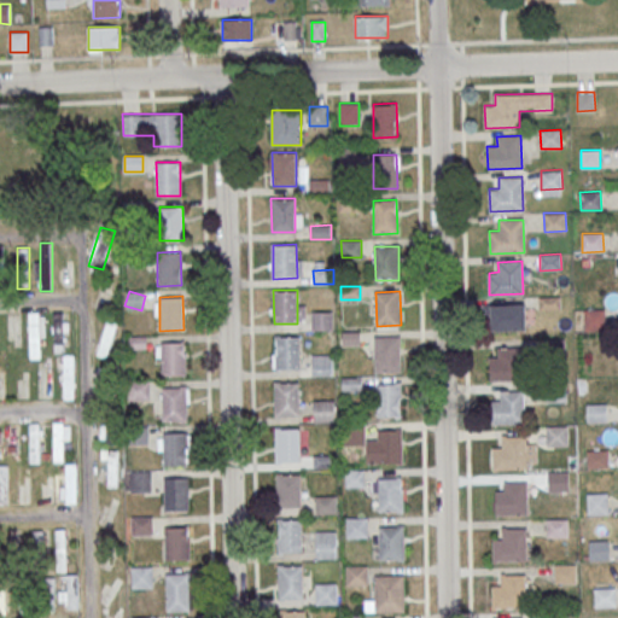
[(540,297),(540,309),(560,308),(560,296),(540,297)]
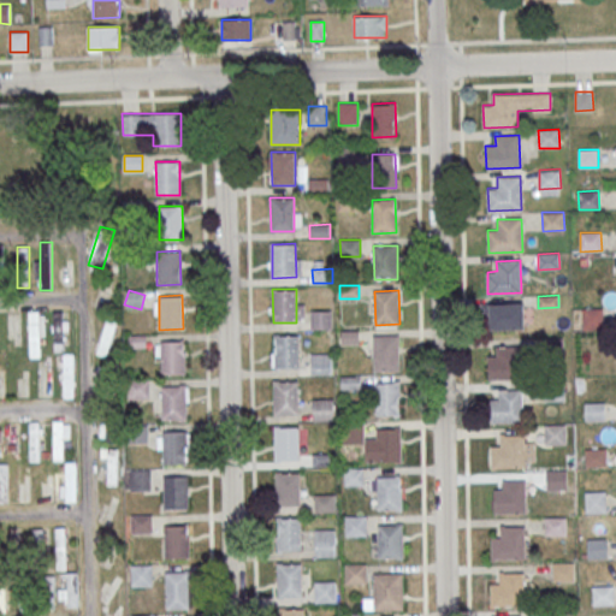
[(490,304),(490,330),(525,329),(523,303),(490,304)]
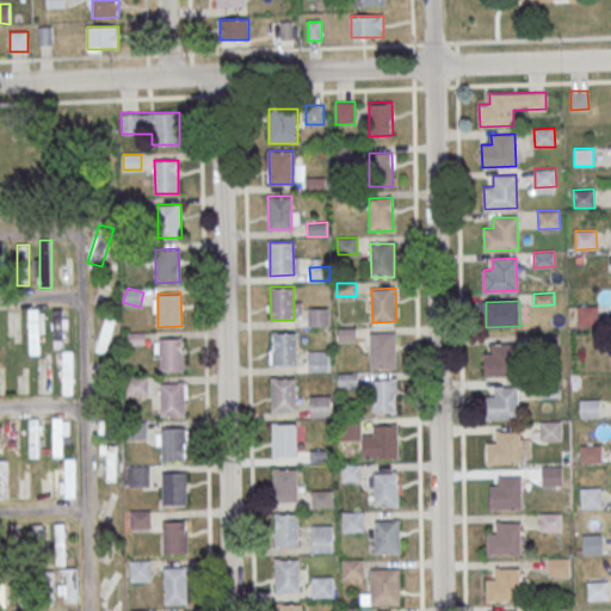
[(576,306),(578,325),(599,323),(598,306),(576,306)]
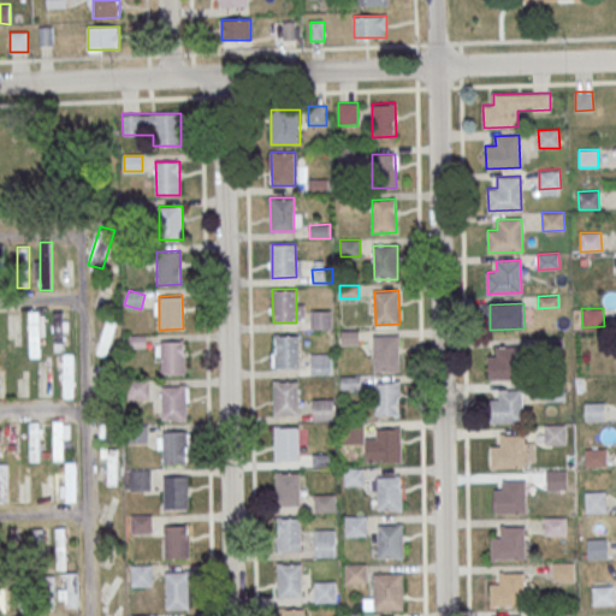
[(53,350),(65,350),(65,311),(53,311),(53,350)]
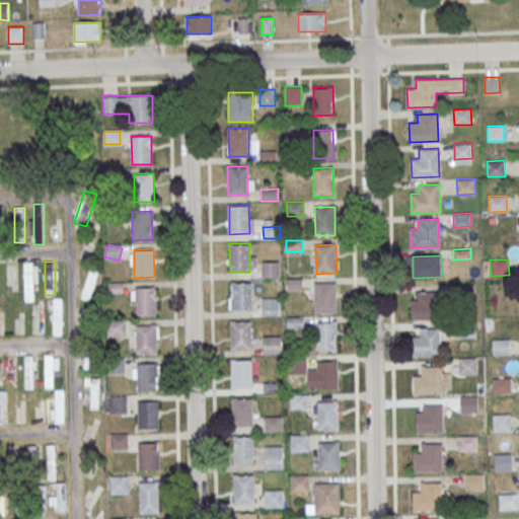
[(262,262),(279,262),(279,277),(263,277),(262,262)]
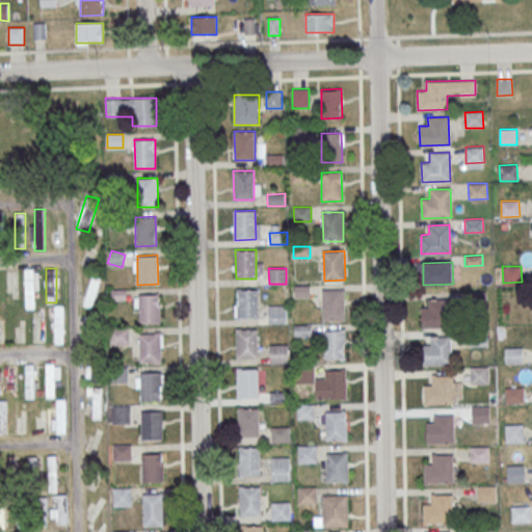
[(25,308),(38,308),(38,269),(25,269),(25,308)]
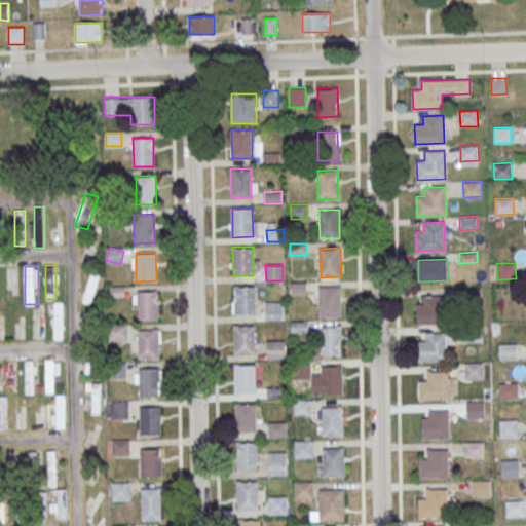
[(101,273),(91,270),(82,301),(91,304),(101,273)]
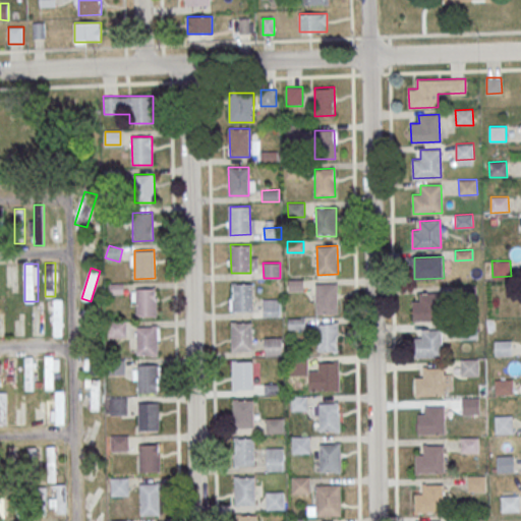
[(287,280),(303,279),(303,290),(287,291),(287,280)]
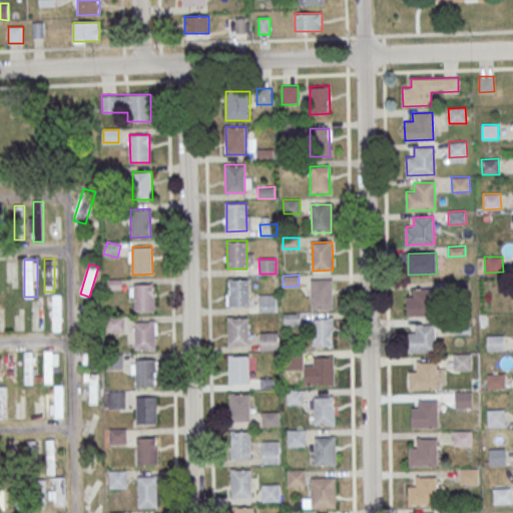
[(248,278),(248,306),(229,307),(228,279),(248,278)]
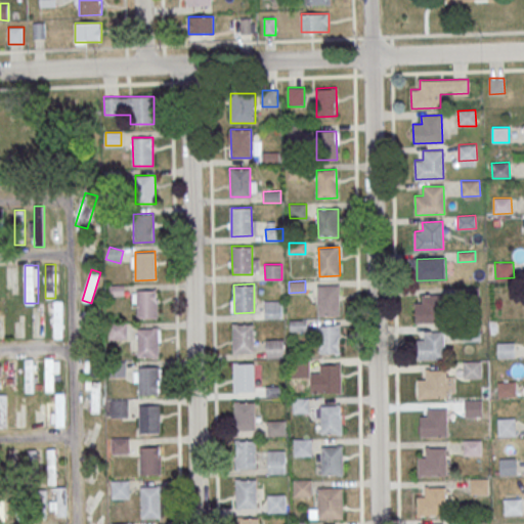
[(338,286),(339,314),(318,314),(318,286),(338,286)]
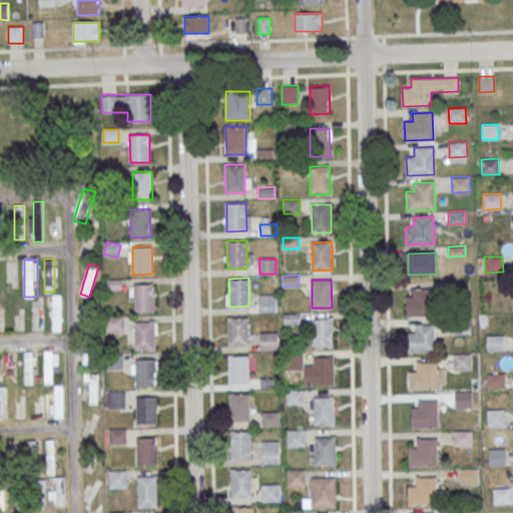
[(451,282),(451,298),(469,297),(468,282),(451,282)]
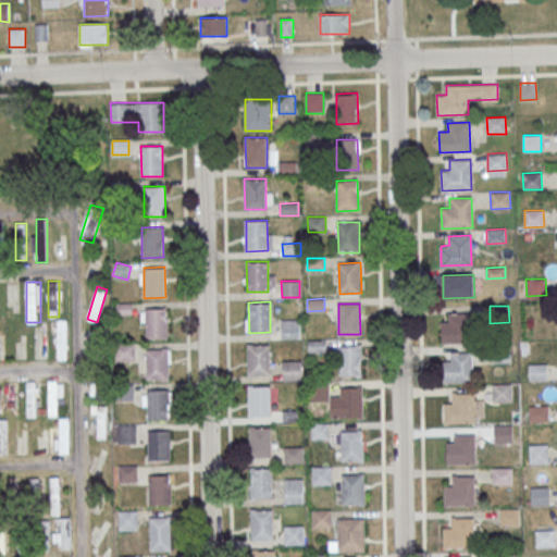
[(166,308),(168,338),(146,338),(146,308),(166,308)]
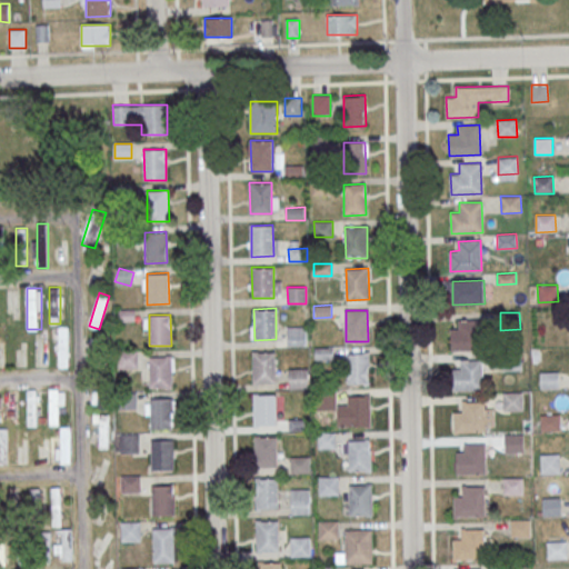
[(481,319),(482,349),(451,350),(450,330),(460,329),(459,320),(481,319)]
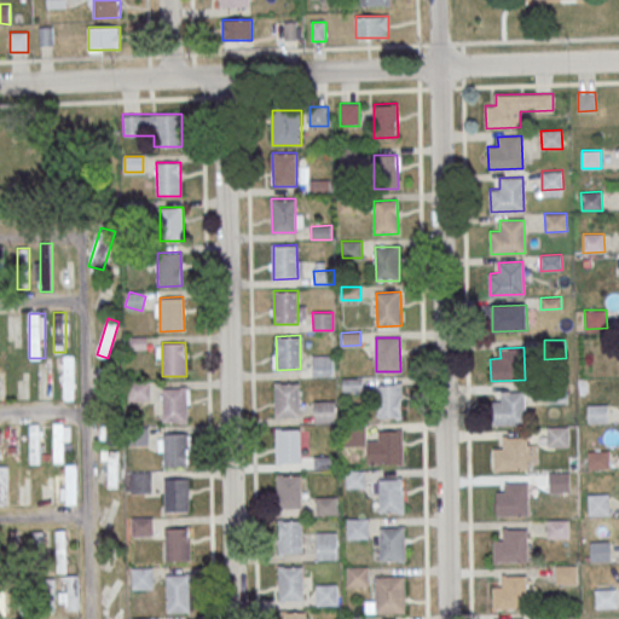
[(75,399),(75,356),(63,356),(63,399),(75,399)]
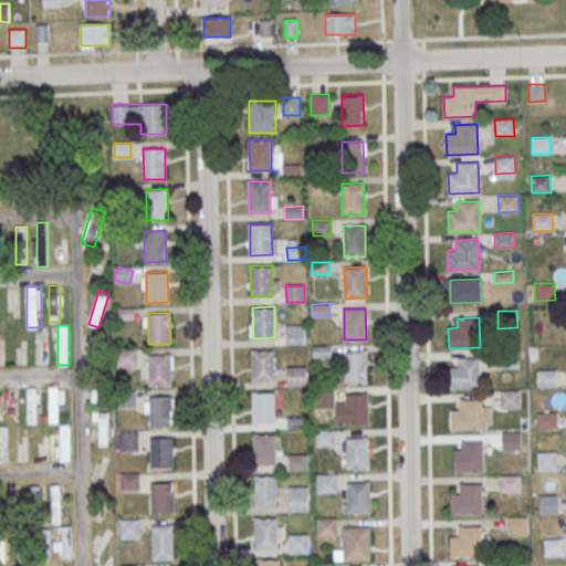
[(285,325),(304,325),(304,344),(286,345),(285,325)]
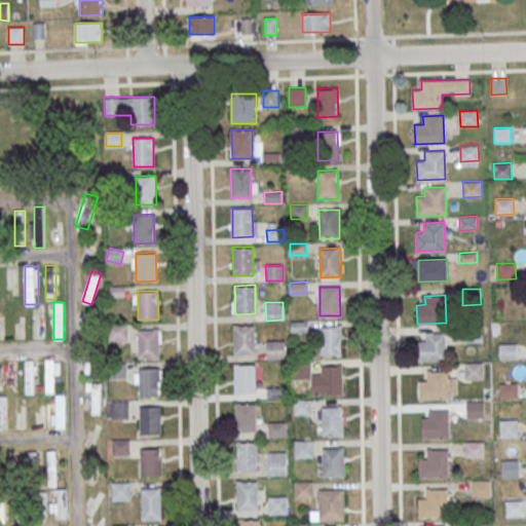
[(16,308),(16,339),(26,339),(26,308),(16,308)]
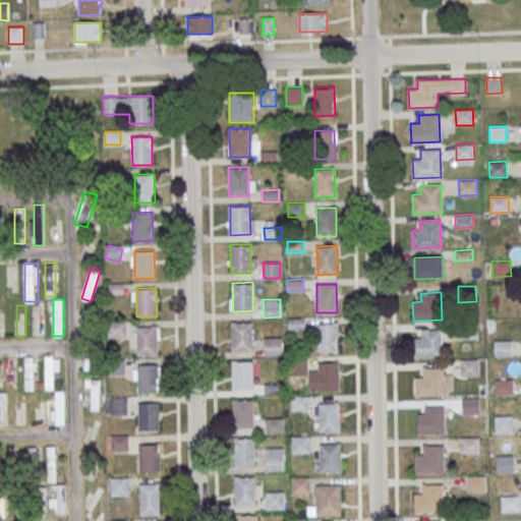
[(44,335),(44,308),(34,308),(34,335),(44,335)]
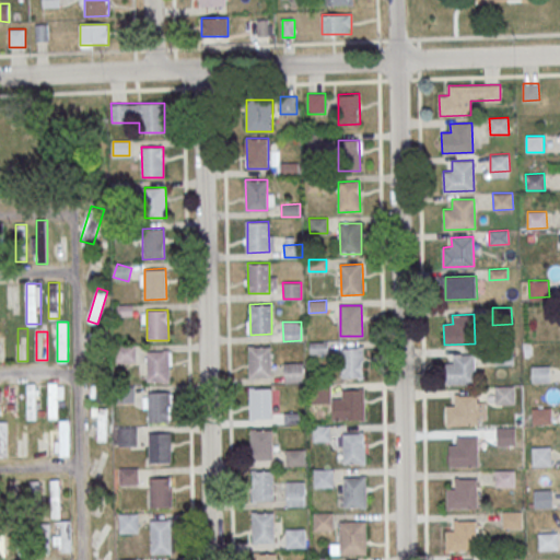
[(310,341),(327,341),(328,353),(310,353),(310,341)]
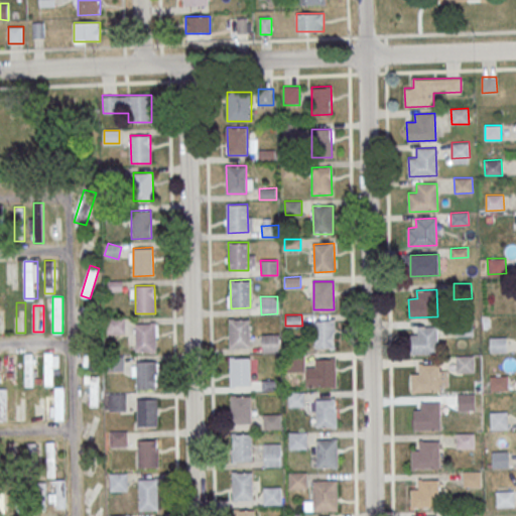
[(125,334),(125,318),(108,318),(108,334),(125,334)]
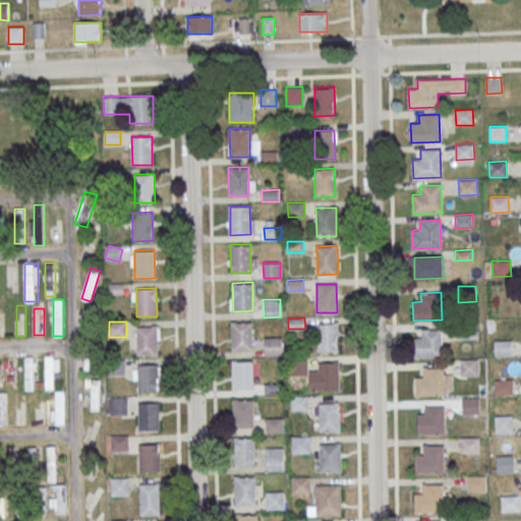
[(251,323),(252,351),(232,351),(231,323),(251,323)]
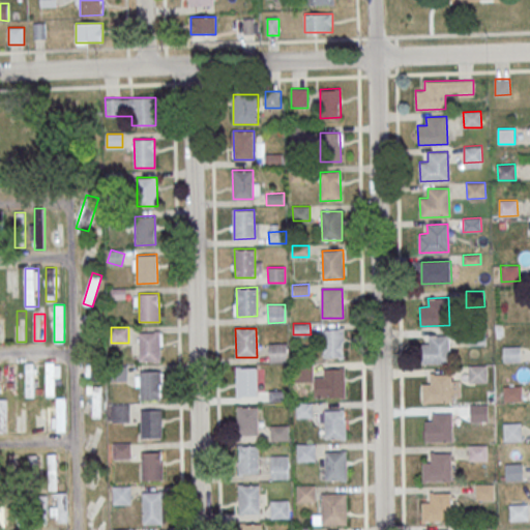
[(344,328),(344,357),(324,357),(323,328),(344,328)]
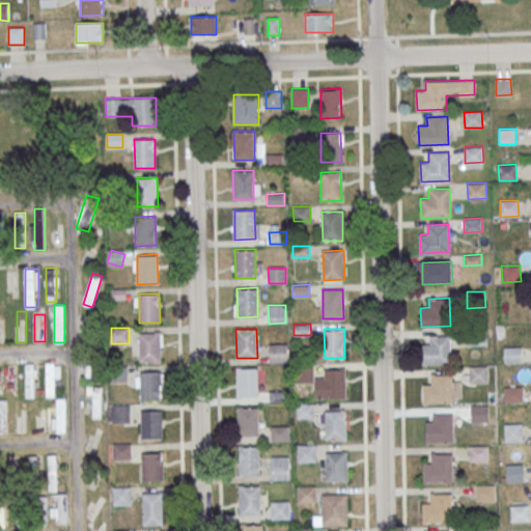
[(468,330),(469,345),(486,345),(486,329),(468,330)]
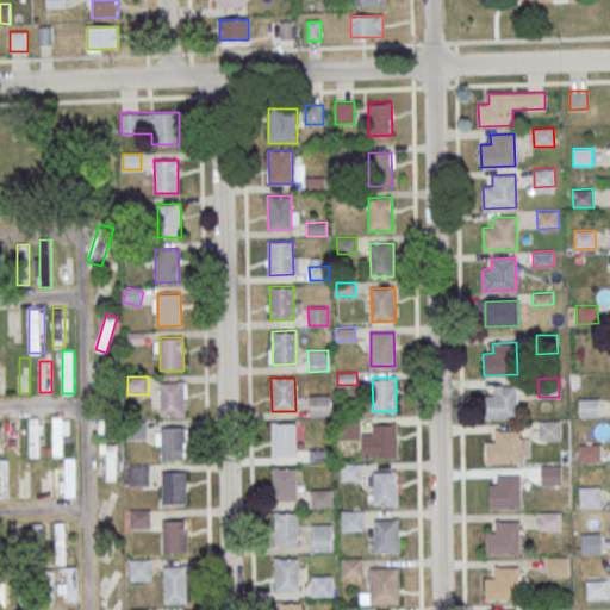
[(184,381),(184,415),(161,416),(160,383),(184,381)]
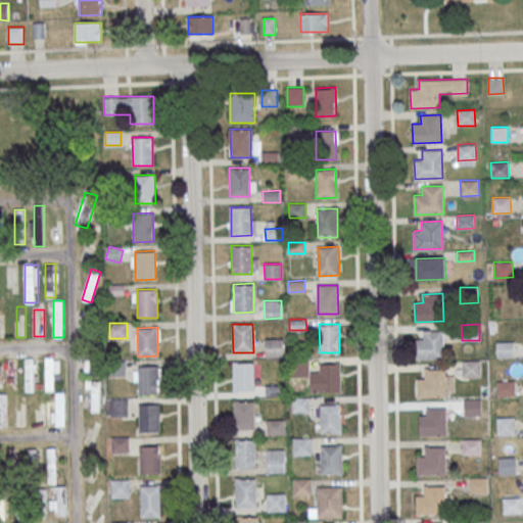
[(444,330),(445,358),(417,359),(416,339),(424,339),(424,331),(444,330)]
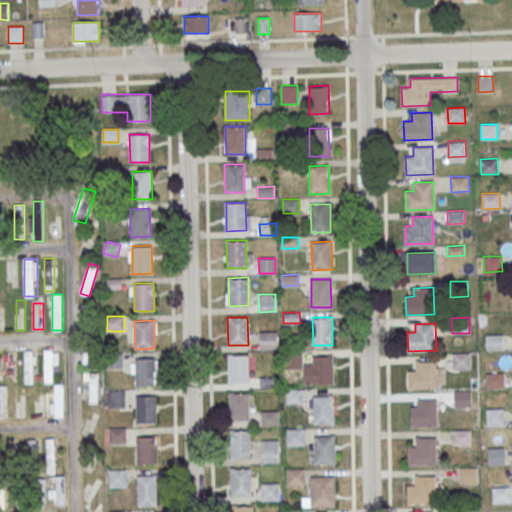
[(260,332),(277,331),(277,349),(261,349),(260,332)]
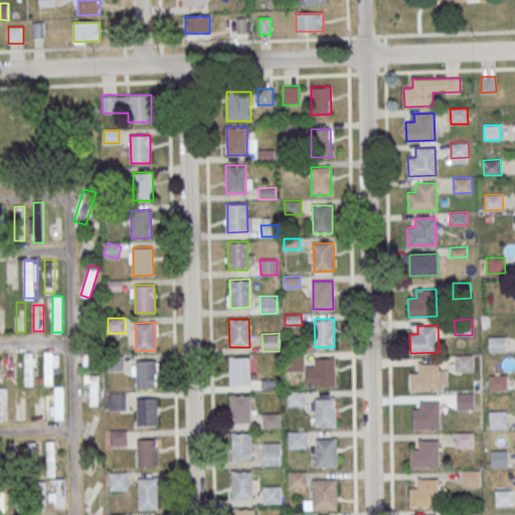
[(84,336),(84,368),(98,368),(98,336),(84,336)]
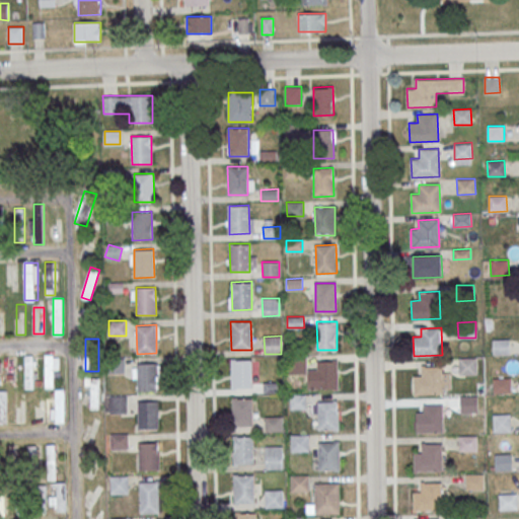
[(492,339),(492,355),(510,354),(509,339),(492,339)]
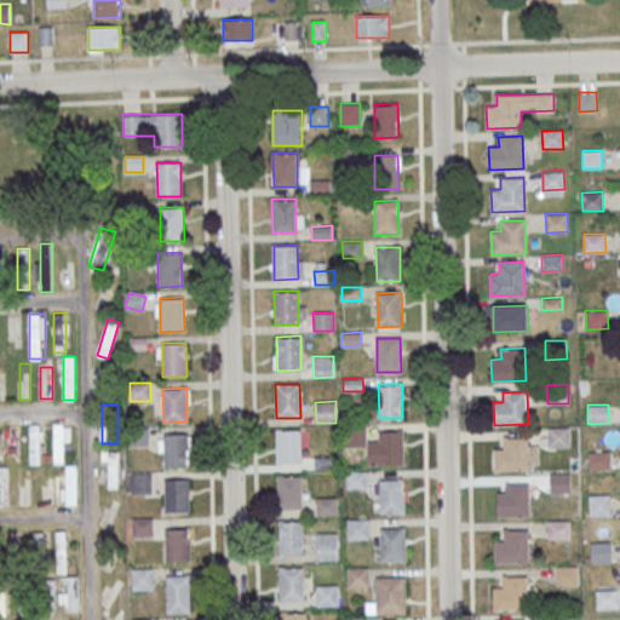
[(53,424),(53,463),(69,463),(69,424),(53,424)]
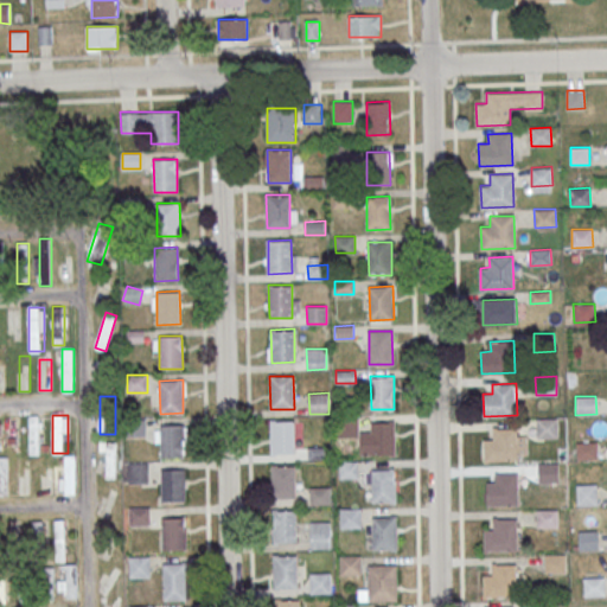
[(29,416),(29,454),(42,454),(42,416),(29,416)]
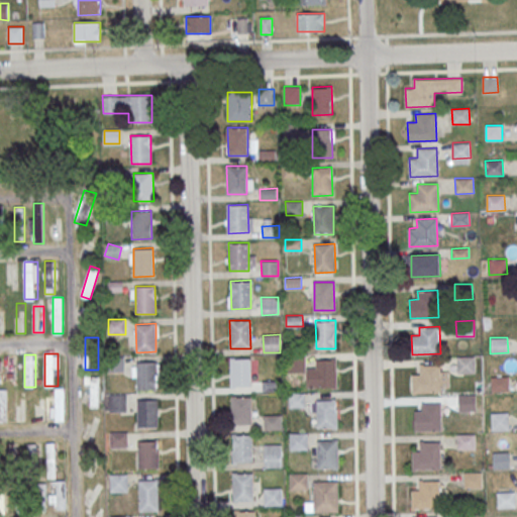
[(288,357),(304,356),(305,373),(289,373),(288,357)]
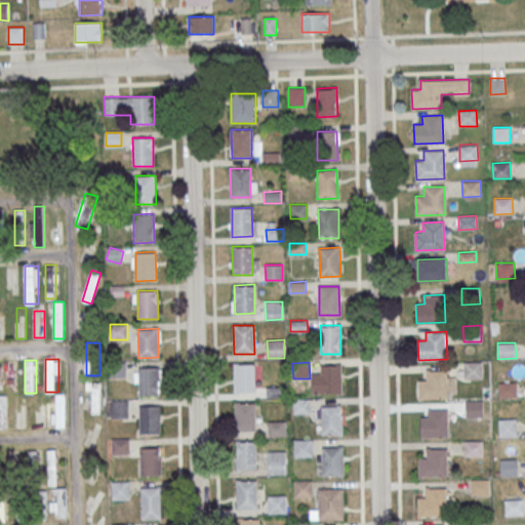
[(463,363),(465,379),(482,378),(482,362),(463,363)]
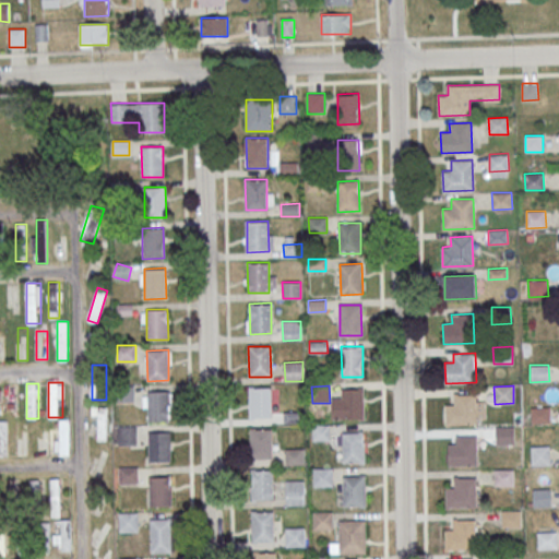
[(271,388),(271,418),(250,418),(249,388),(271,388)]
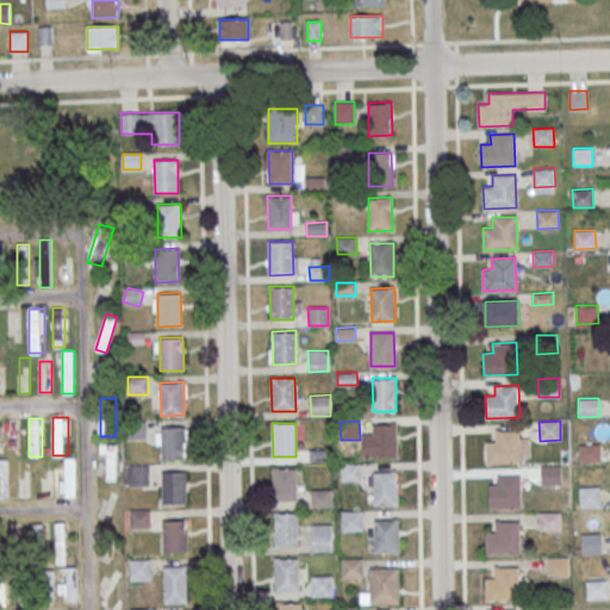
[(396,424),(397,458),(362,458),(361,435),(373,434),(373,424),(396,424)]
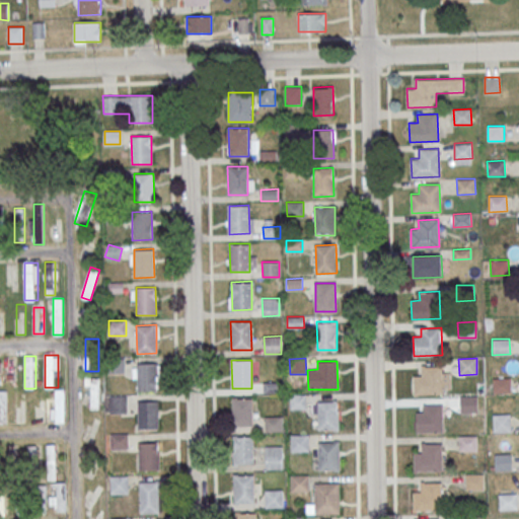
[(157,363),(157,391),(138,392),(137,364),(157,363)]
